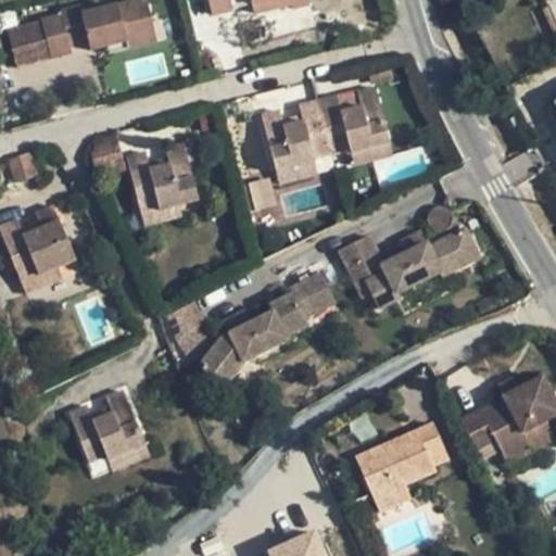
[(125,34),(153,25),(146,0),(126,0),(127,3),(83,15),(80,7),(60,13),(60,15),(41,21),(5,30),(15,67),(50,59),(72,52),(71,47),(88,42),(90,51),(106,47),(126,41),(125,34)]
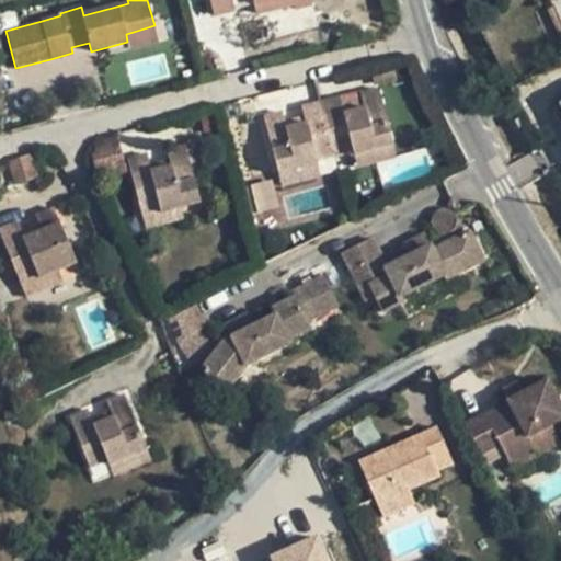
[(208,0),(213,15),(253,6),(255,14),(294,4),(292,0),(208,0)]
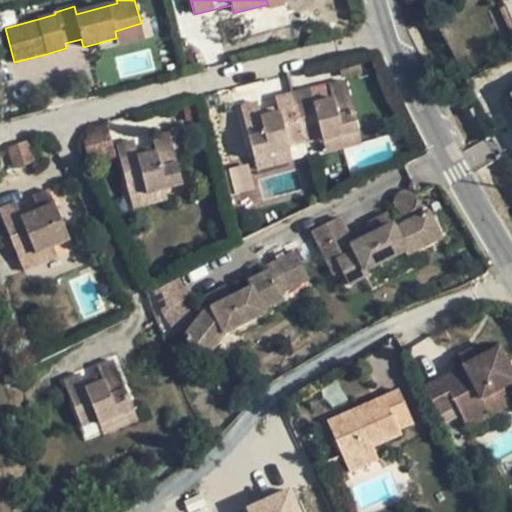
[(266,0),(268,4),(269,9),(284,5),(282,0),(266,0)]
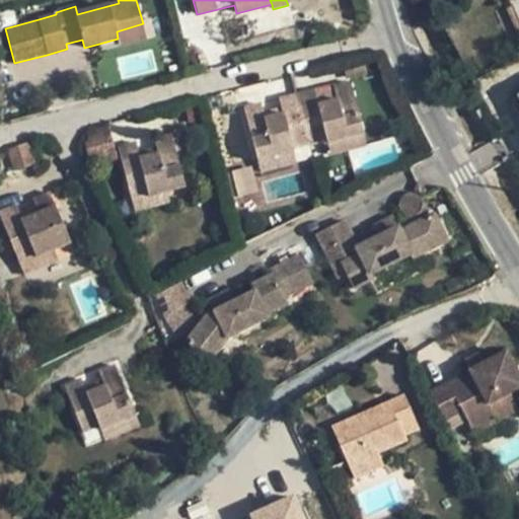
[(518,39),(518,20),(513,6),(506,9),(518,39)]
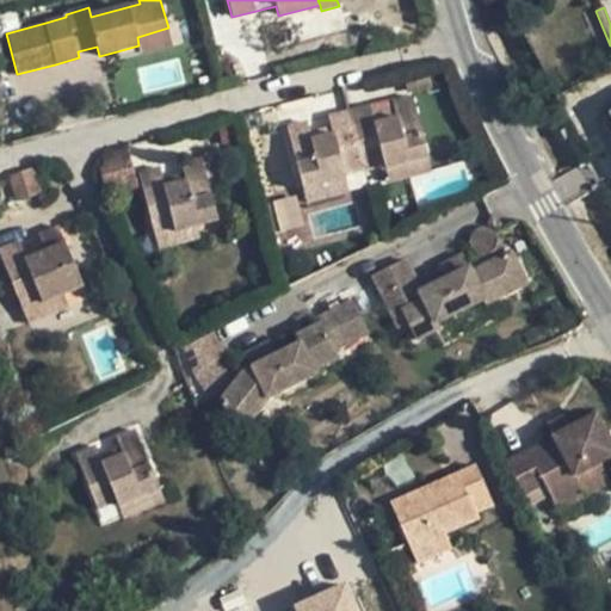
[(139,45),(141,55),(173,45),(168,28),(137,37),(139,45)]
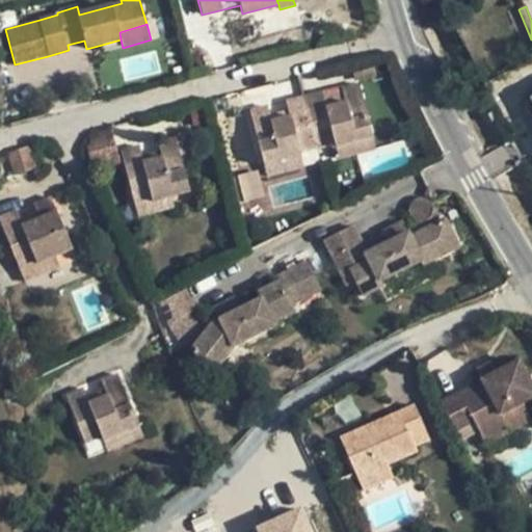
[(123,48),(121,40),(102,45),(104,52),(123,48)]
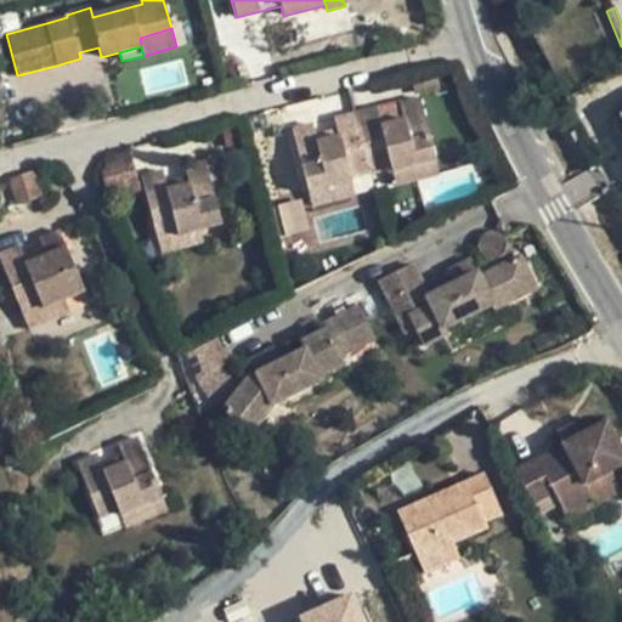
[(377,107),(356,112),(372,175),(391,170),(393,175),(437,163),(419,99),(399,103),(403,119),(382,125),(377,107)]
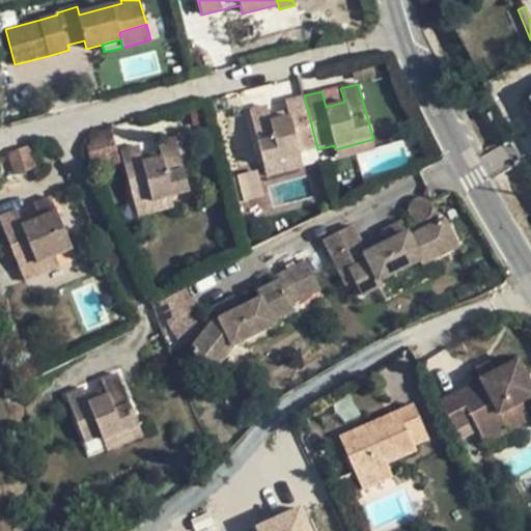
[(340,87),(322,91),(326,107),(344,102),(340,88),(340,87)]
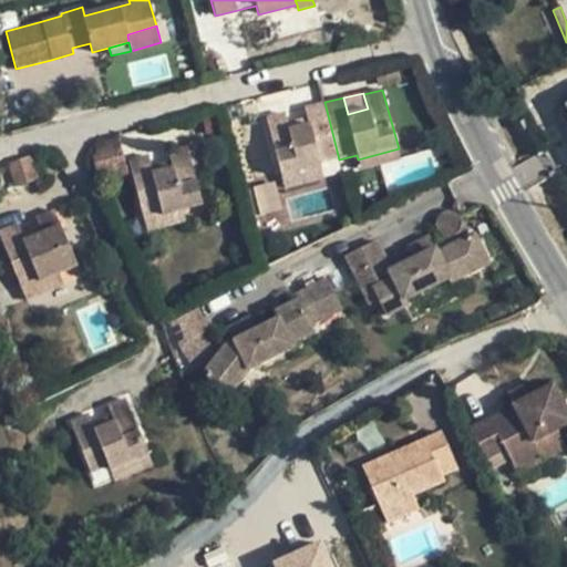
[(285,113),(266,117),(281,177),(321,167),(320,164),(339,160),(325,102),(305,107),(307,117),(308,123),(289,129),(288,123),(285,113)]
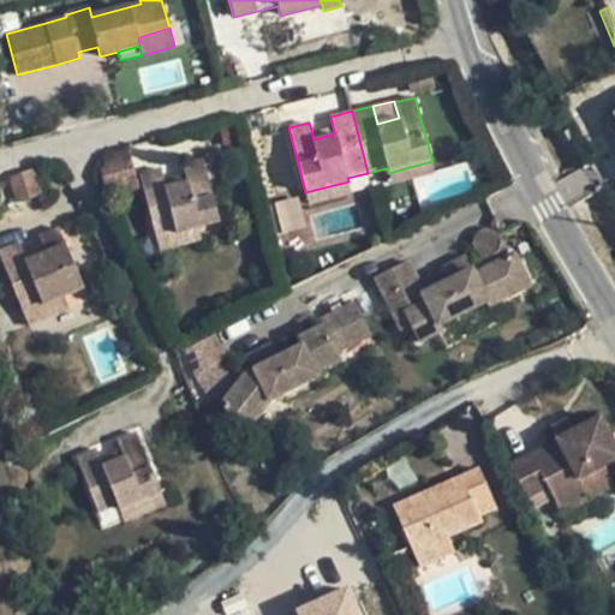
[(333,127),(312,133),(314,139),(334,133),(333,127)]
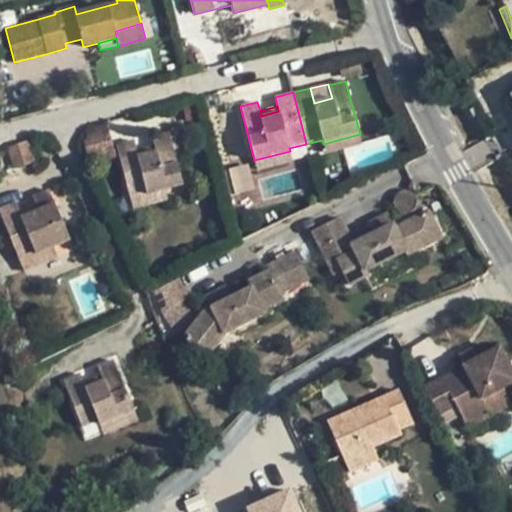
[(89,166),(117,159),(107,124),(85,130),(87,139),(82,140),(89,166)]
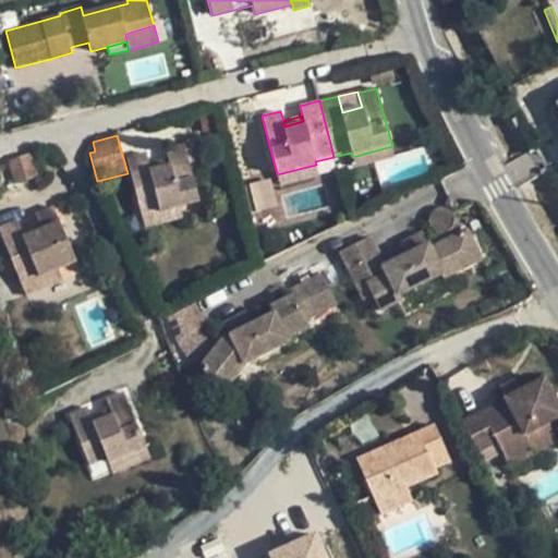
[(180,207),(199,203),(184,144),(166,149),(170,165),(150,170),(147,154),(126,159),(140,210),(157,205),(159,213),(180,207)]
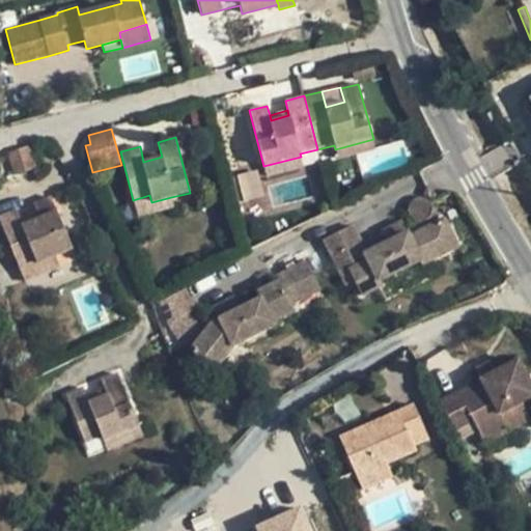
[(373,139),(335,149),(337,160),(375,150),(373,139)]
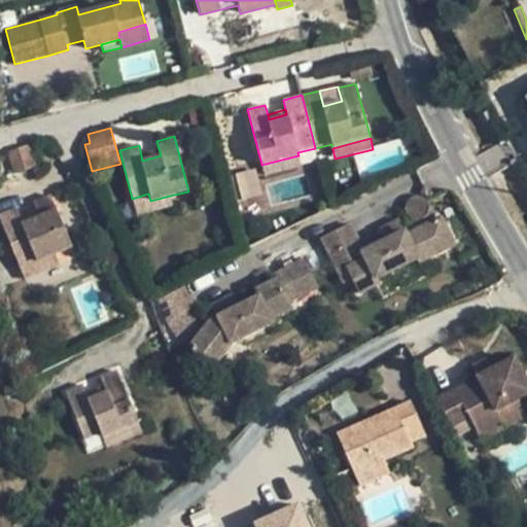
[(26,146),(8,152),(15,174),(33,168),(26,146)]
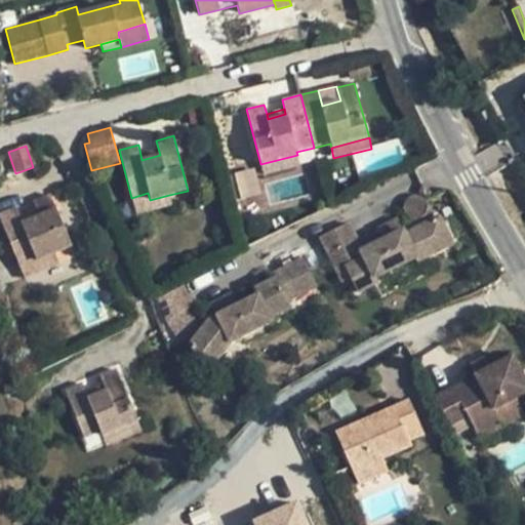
[(297,155),(260,164),(264,175),(300,166),(297,155)]
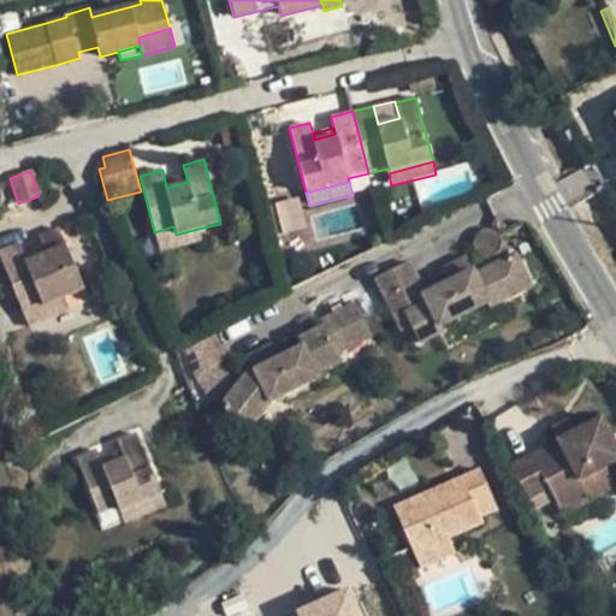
[(173,226),(154,232),(160,252),(202,241),(199,229),(176,235),(173,226)]
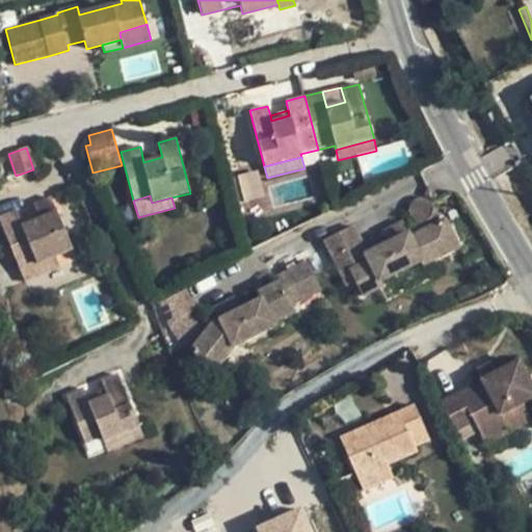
[(73,250),(51,197),(33,205),(36,214),(38,219),(22,225),(21,220),(16,210),(0,216),(0,224),(18,267),(35,260),(37,265),(55,258),(73,250)]
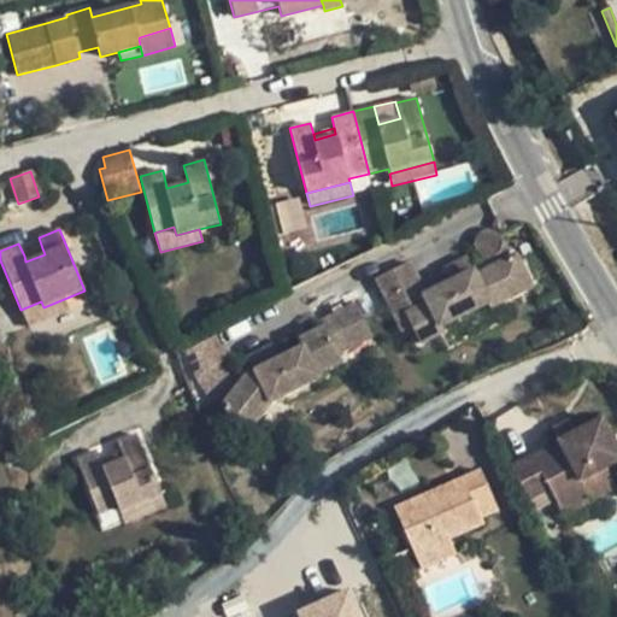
[(425,295),(409,263),(376,278),(403,333),(411,329),(419,345),(445,333),(442,327),(488,305),(489,309),(532,288),(516,256),(510,258),(499,236),(498,235),(494,233),(491,231),(487,231),(485,231),(481,233),(479,236),(477,239),(476,241),(474,245),(475,247),(475,248),(486,270),(476,275),(474,270),(448,283),(425,295)]
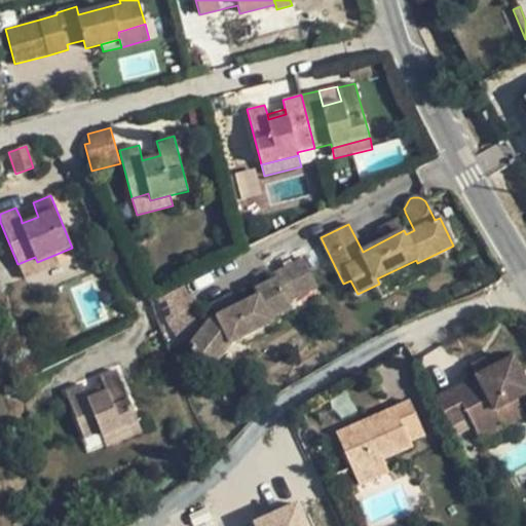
[(36,212),(21,218),(22,223),(38,217),(36,212)]
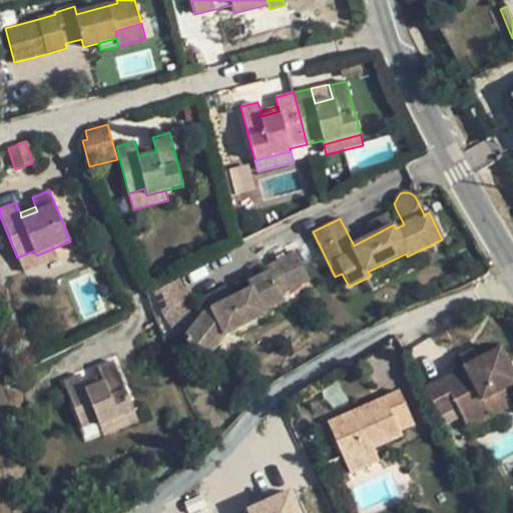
[(373,235),(394,224),(389,214),(368,224),(373,235)]
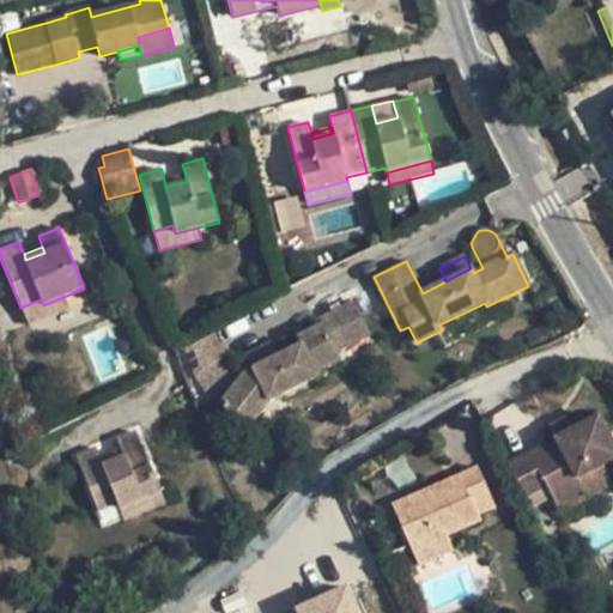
[(68,308),(64,297),(43,305),(47,317),(68,308)]
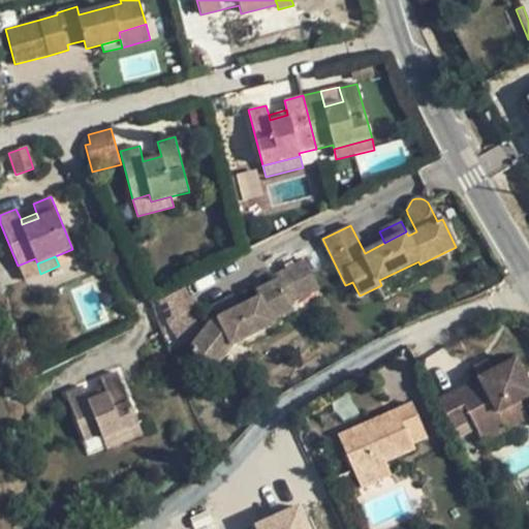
[(24,280),(40,274),(37,263),(35,258),(18,266),(24,280)]
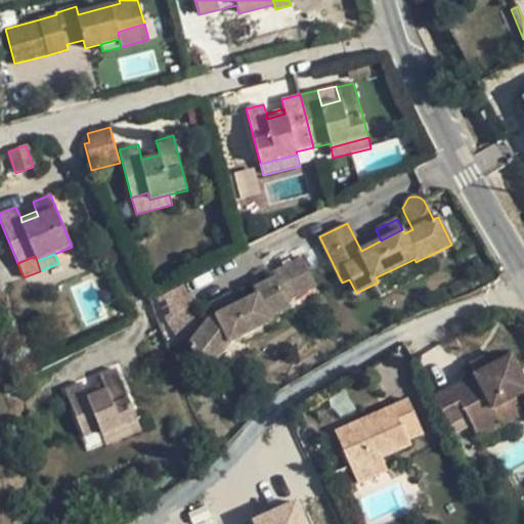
[(316,286),(302,259),(271,274),(273,278),(253,289),(256,296),(216,315),(214,312),(206,321),(191,342),(188,345),(190,351),(209,366),(228,342),(271,321),(269,318),(291,307),(288,301),(316,286)]
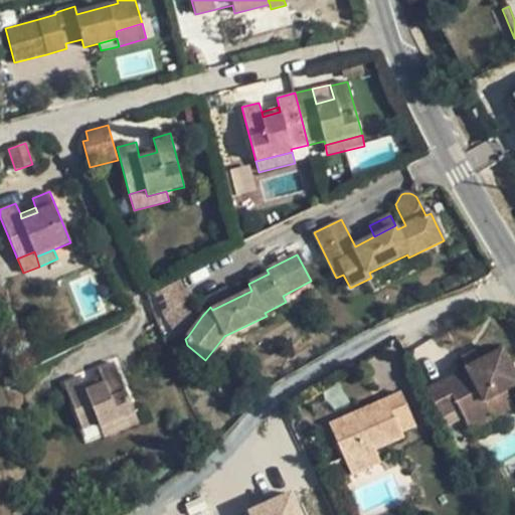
[(202,316),(189,297),(169,312),(188,336),(202,316)]
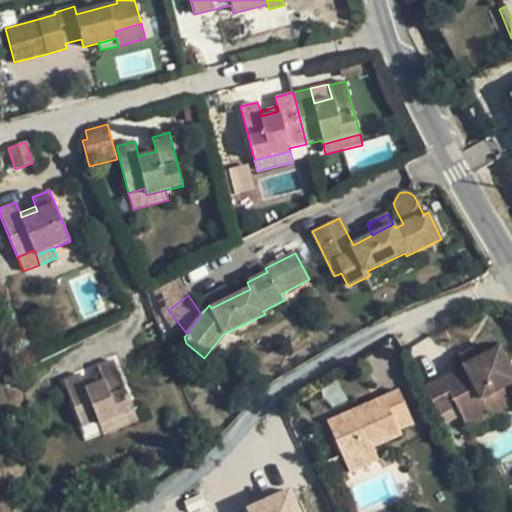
[(511,383),(511,372),(499,347),(422,387),(438,416),(455,407),(460,416),(467,429),(490,416),(481,400),(503,388),(511,383)]
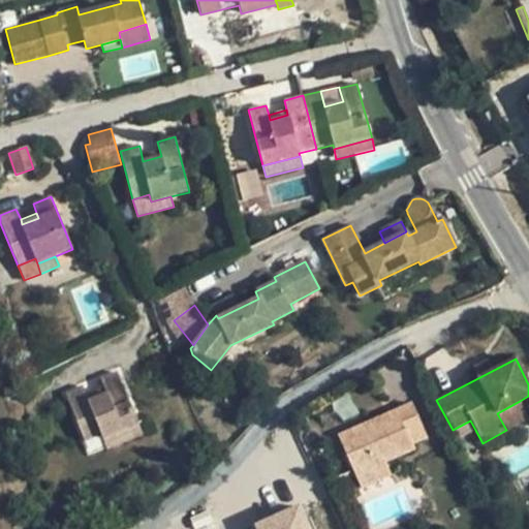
[(83,386),(65,394),(84,442),(101,435),(102,439),(138,425),(118,372),(100,379),(105,393),(89,400),(83,386)]
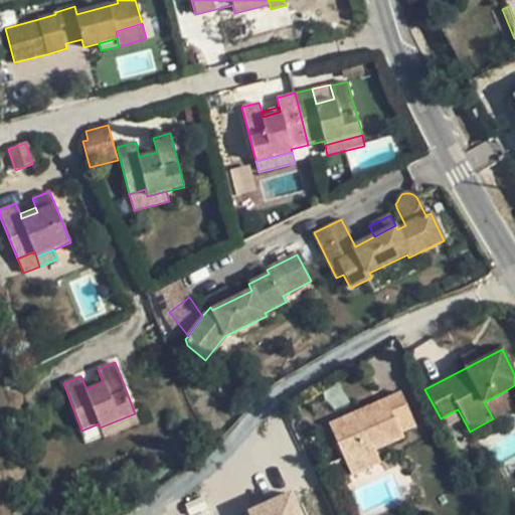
[(484,402),(493,418),(514,407),(506,390),(484,402)]
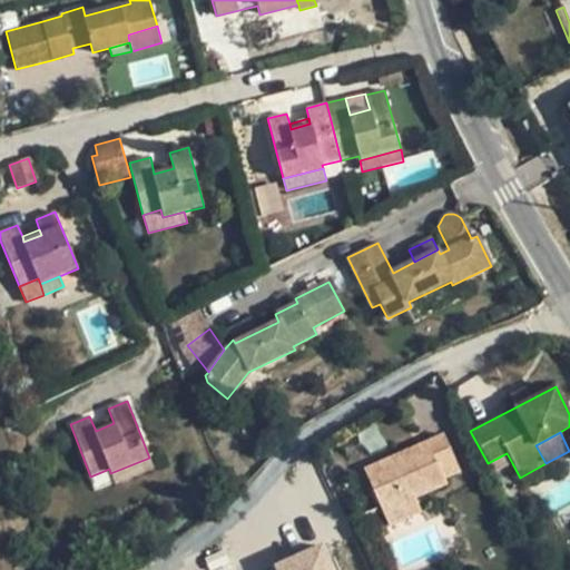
[(461,472),(443,434),(363,469),(383,513),(415,499),(448,484),(445,479),(461,472)]
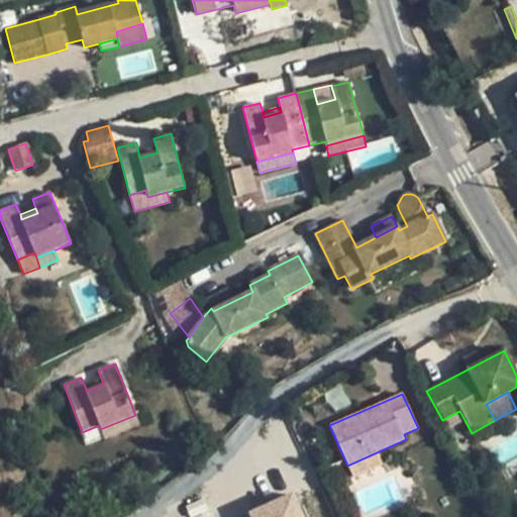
[(459,411),(442,420),(447,429),(464,420),(459,411)]
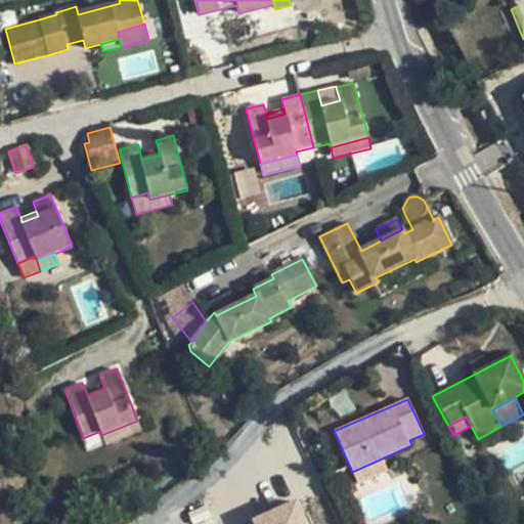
[(141,430),(137,421),(101,435),(105,444),(141,430)]
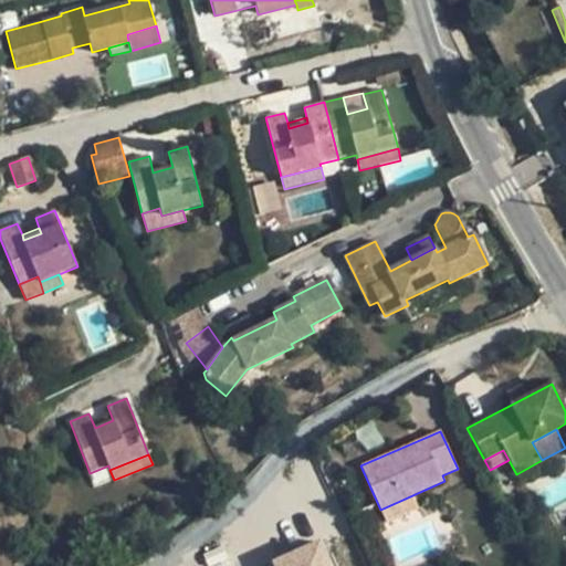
[(96,488),(114,480),(109,470),(108,465),(90,473),(96,488)]
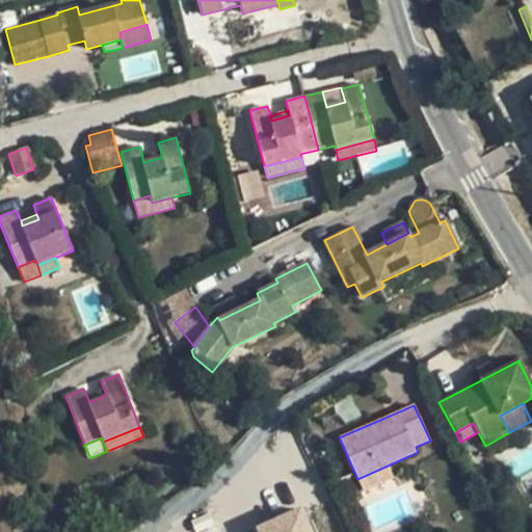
[(388,466),(357,479),(363,491),(393,478),(388,466)]
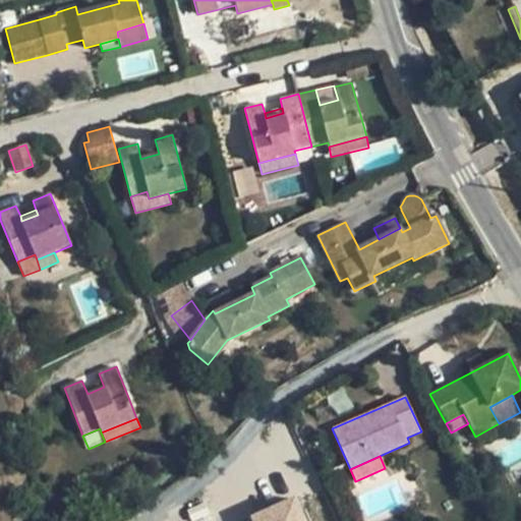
[(250,512),(252,520),(306,520),(298,496),(250,512)]
